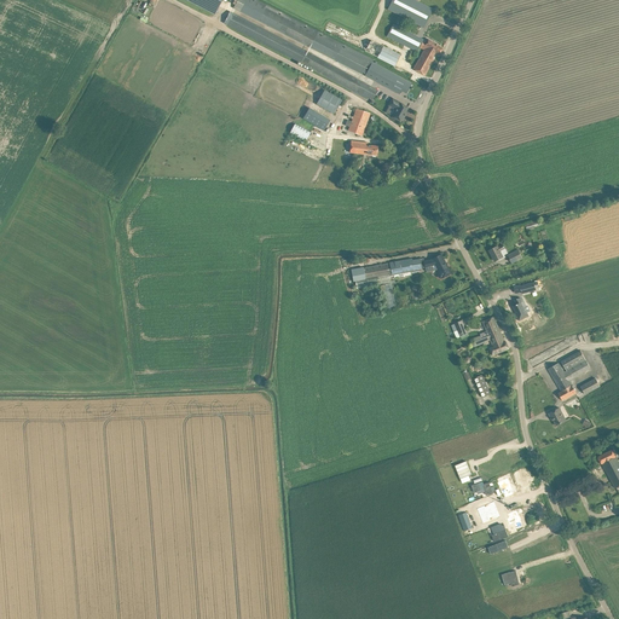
[(186,0),(214,15),(221,0),(186,0)]
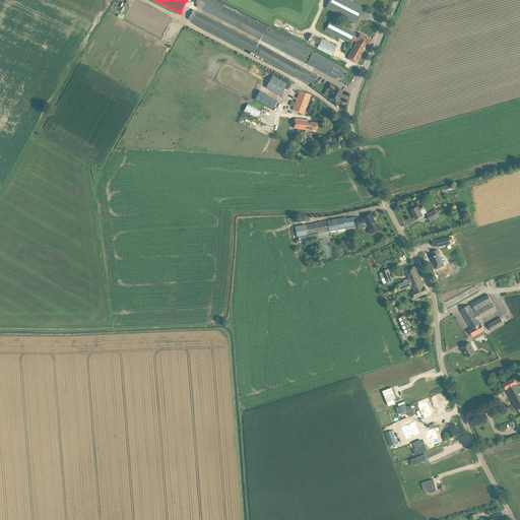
[(199,0),(196,6),(304,62),(305,61),(308,62),(313,53),(314,50),(216,0),(199,0)]
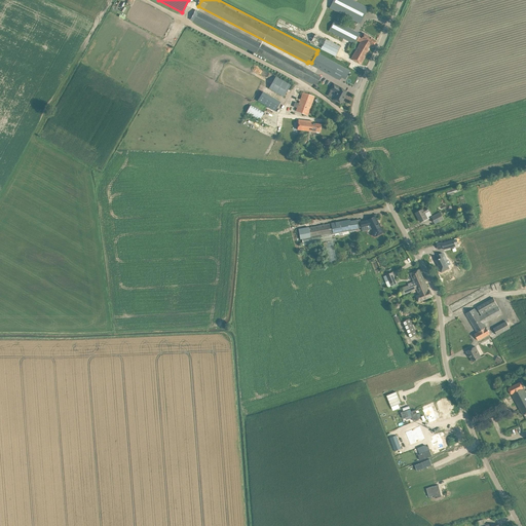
[(351,0),(333,0),(330,7),(361,24),(368,8),(351,0)]
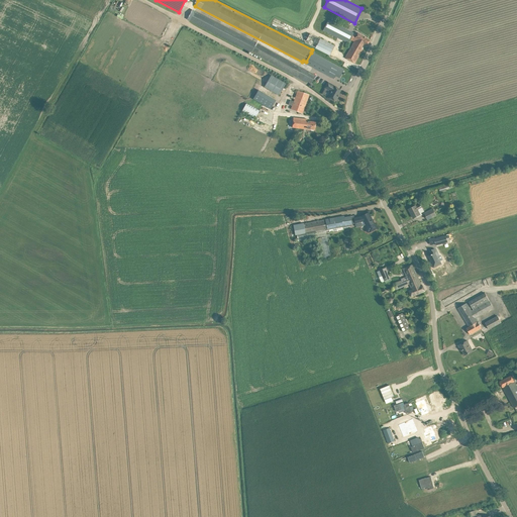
[(251,52),(312,84),(316,76),(195,10),(195,11),(192,9),(191,11),(190,11),(188,16),(188,17),(190,18),(189,19),(190,20),(251,53),(251,52)]
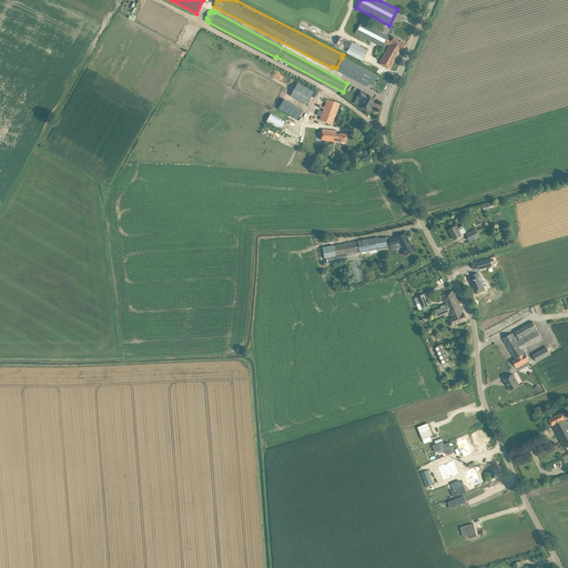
[(354,33),(356,34),(355,36),(363,40),(364,38),(381,47),(387,36),(361,21),(354,33)]
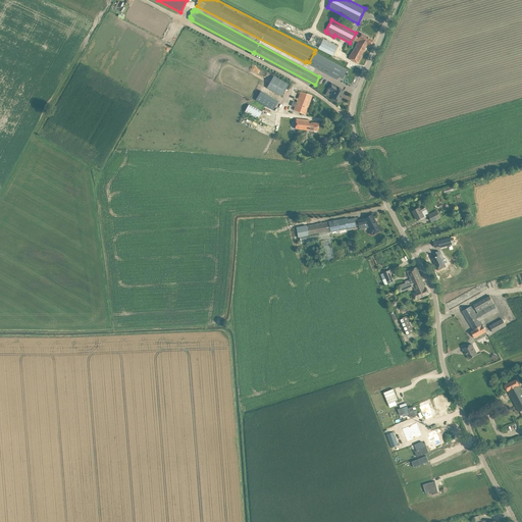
[(368,45),(370,46),(373,41),(362,33),(359,37),(357,36),(355,40),(358,42),(357,43),(349,58),(358,63),(368,45)]
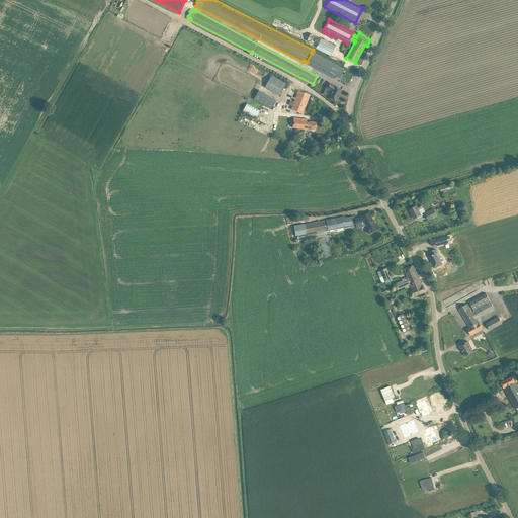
[(339,54),(337,50),(334,49),(336,47),(311,33),(306,42),(330,55),(329,57),(336,60),(339,54)]
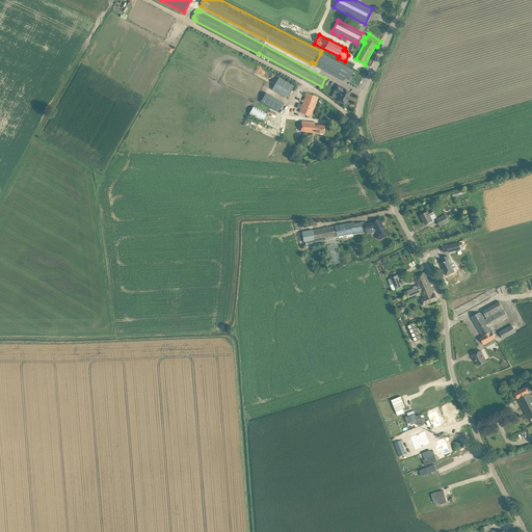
[(315,63),(314,65),(343,81),(345,78),(349,80),(353,72),(320,54),(315,63)]
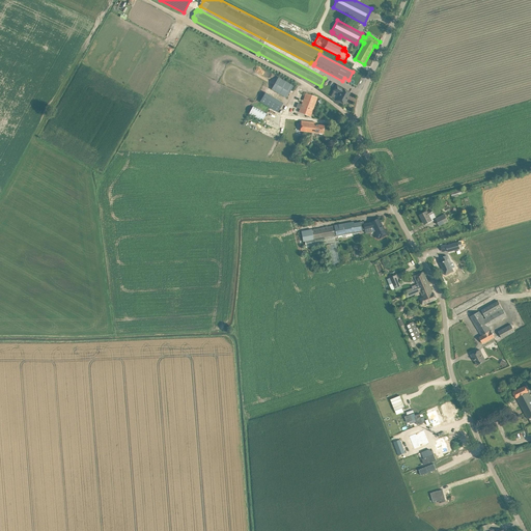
[(295,84),(289,82),(289,83),(278,77),(271,89),(286,99),(295,84)]
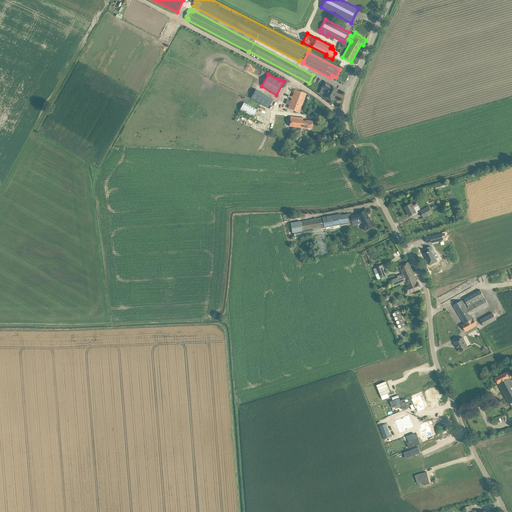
[(338,89),(324,81),(321,87),(326,90),(324,95),(333,100),(337,93),(336,93),(338,89)]
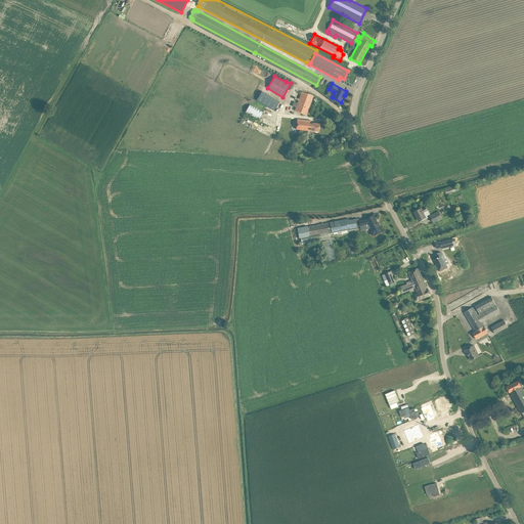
[(254,99),(258,101),(255,106),(263,112),(266,106),(275,112),(280,102),(258,90),(254,99)]
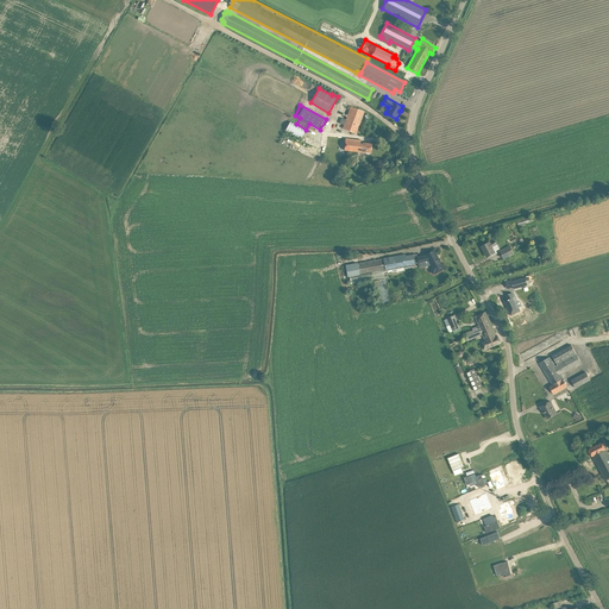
[(345,119),(341,118),(339,123),(344,125),(343,129),(356,133),(364,112),(350,107),(345,119)]
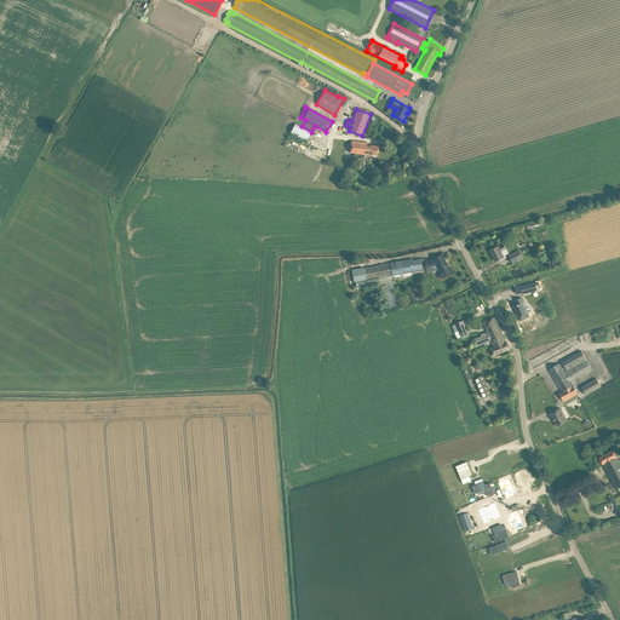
[(306,142),(311,133),(296,125),(292,133),(306,142)]
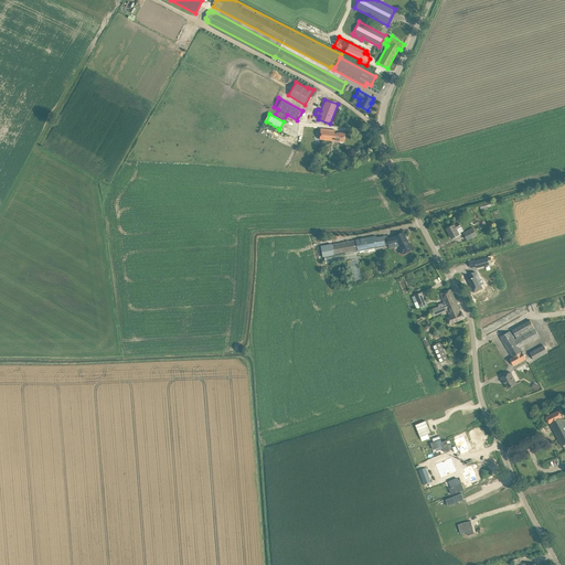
[(320,128),(319,139),(339,141),(344,142),(345,134),(342,134),(336,132),(336,130),(330,129),(320,128)]
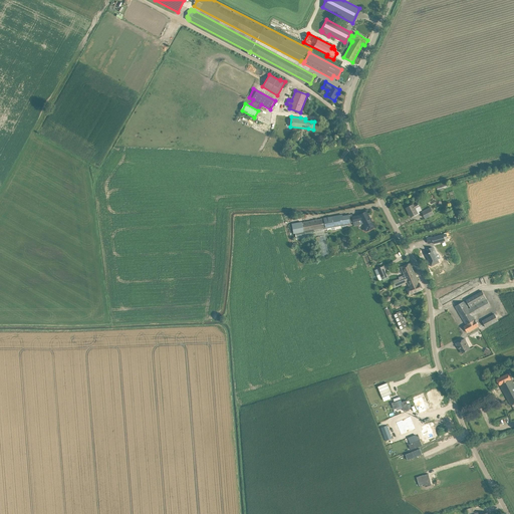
[(411,206),(407,208),(411,217),(415,215),(415,216),(418,215),(420,214),(419,212),(417,208),(420,207),(418,203),(414,206),(413,205),(411,206)]
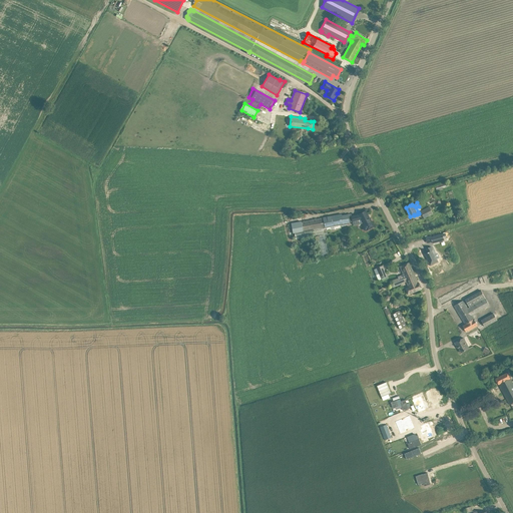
[(424,217),(433,213),(430,207),(421,211),(424,217)]
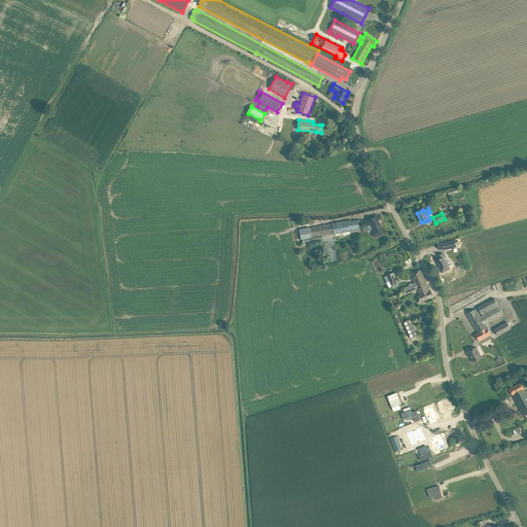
[(377,237),(379,235),(384,233),(376,217),(369,220),(360,223),(362,227),(371,225),(374,232),(374,233),(373,234),(373,235),(373,237),(375,237),(376,237),(377,237)]
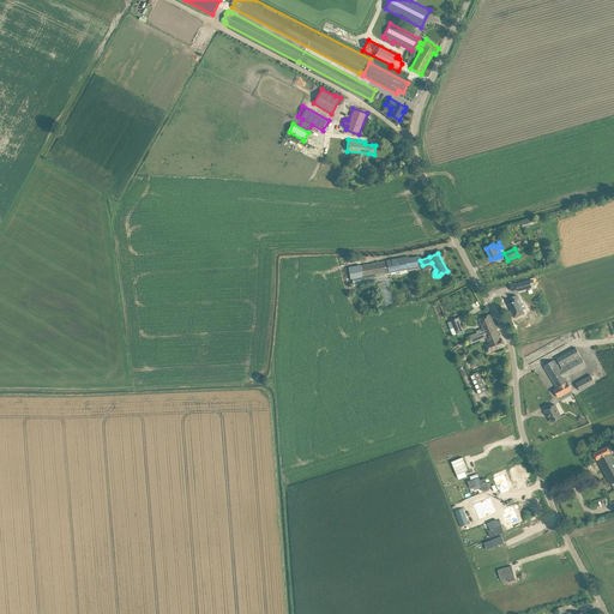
[(350,266),(348,268),(350,280),(353,280),(354,287),(359,286),(377,282),(377,283),(381,308),(392,306),(387,277),(386,277),(386,272),(391,272),(391,276),(393,275),(393,277),(409,274),(409,271),(416,270),(415,268),(419,266),(416,257),(408,258),(408,257),(361,265),(360,265),(350,266)]
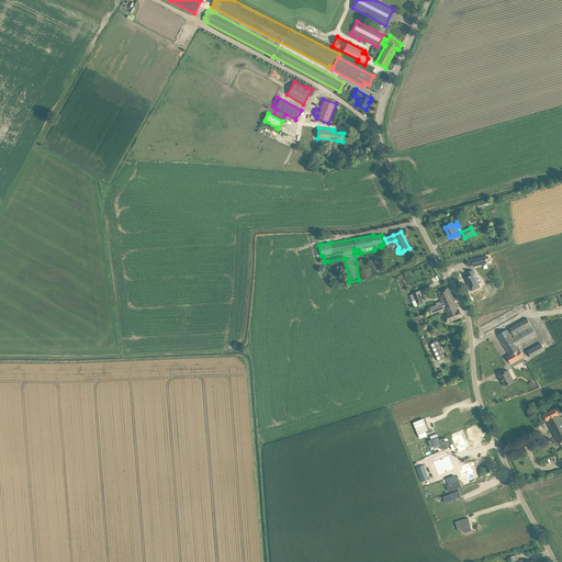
[(473,259),(472,260),(473,265),(474,267),(478,266),(486,263),(486,262),(485,256),(475,259),(473,259)]
